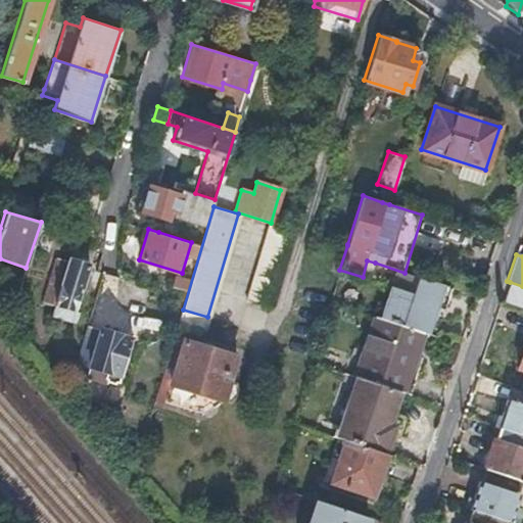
[(55,302),(68,258),(56,255),(42,299),(55,302)]
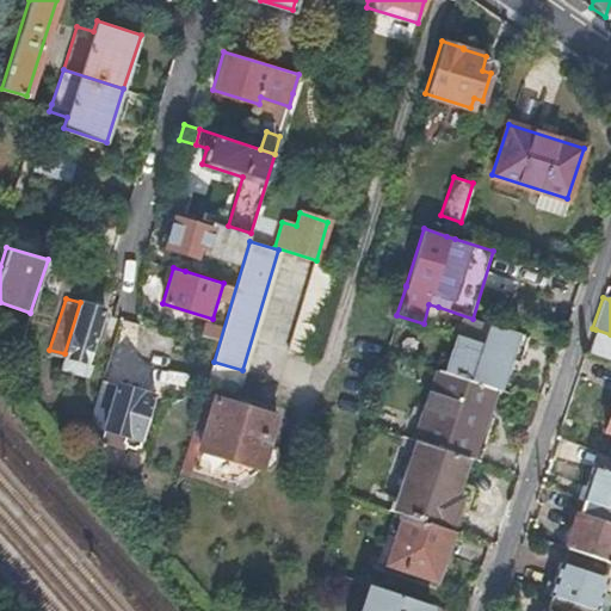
[(81,298),(80,302),(65,353),(61,366),(84,374),(104,307),(81,298)]
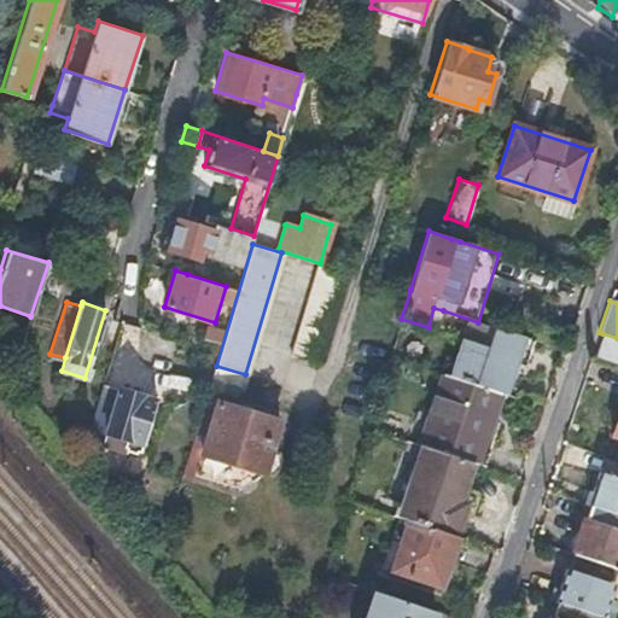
[(136,347),(140,325),(123,322),(120,344),(136,347)]
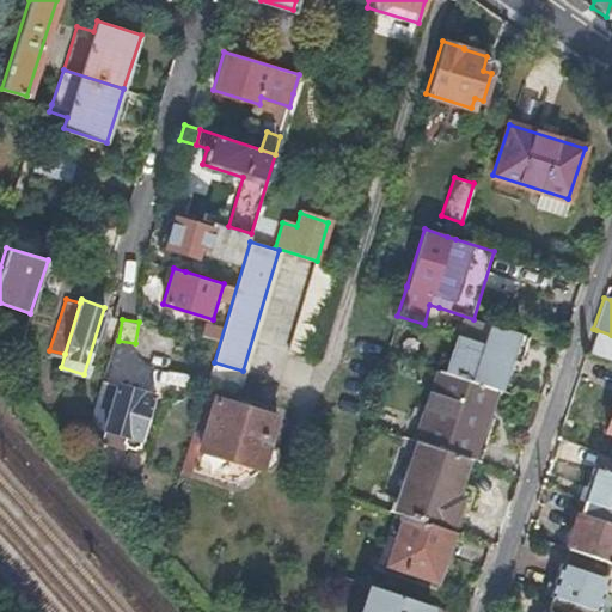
[(203,322),(200,334),(219,340),(222,328),(203,322)]
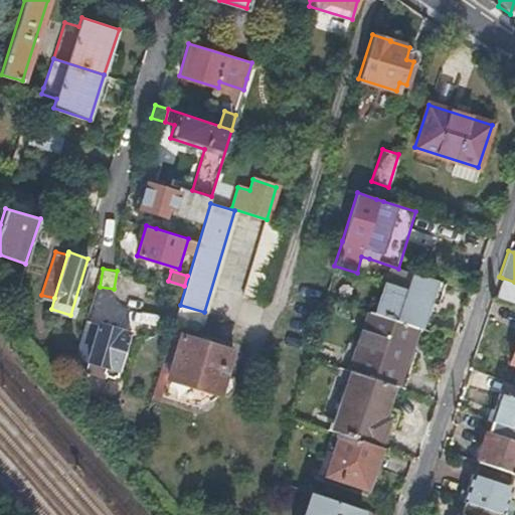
[(376,313),(421,328),(431,303),(438,305),(445,284),(412,273),(407,289),(385,282),(376,313)]
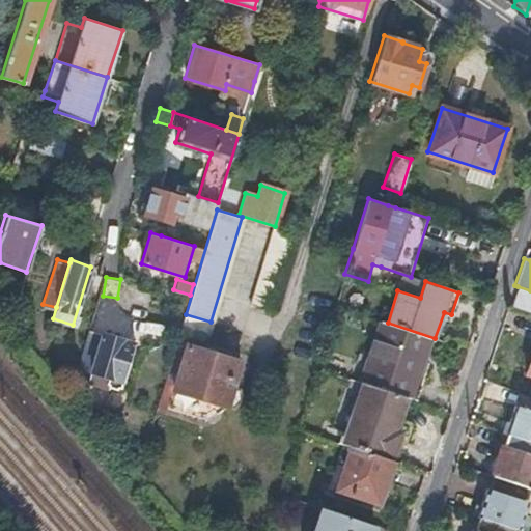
[(466,295),(482,300),(485,291),(469,286),(466,295)]
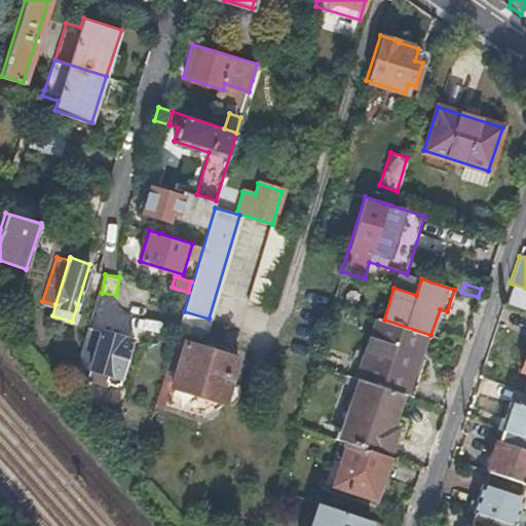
[(525,288),(513,284),(508,303),(525,309),(525,288)]
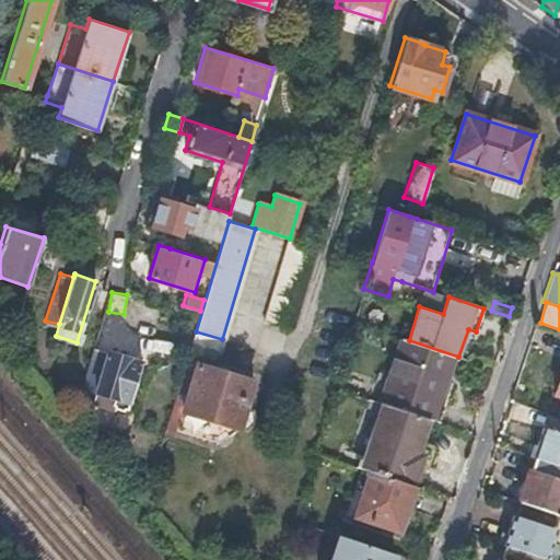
[(458,359),(458,357),(409,340),(403,337),(381,403),(382,403),(422,416),(431,388),(442,392),(453,358),(458,359)]
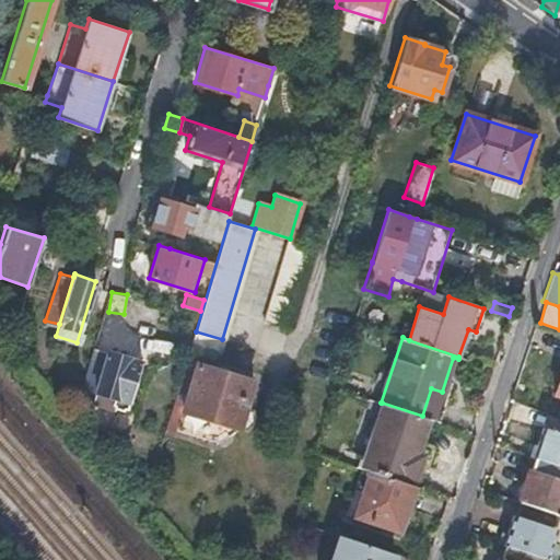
[(107,351),(93,347),(79,394),(90,397),(94,399),(95,398),(96,392),(95,392),(107,351)]
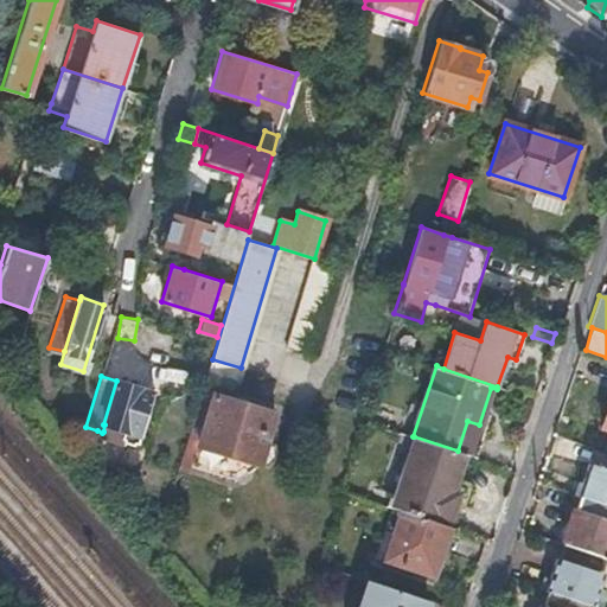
[(139,387),(116,381),(103,425),(104,425),(103,432),(123,438),(122,441),(133,443),(134,441),(138,442),(153,394),(139,389),(139,387)]
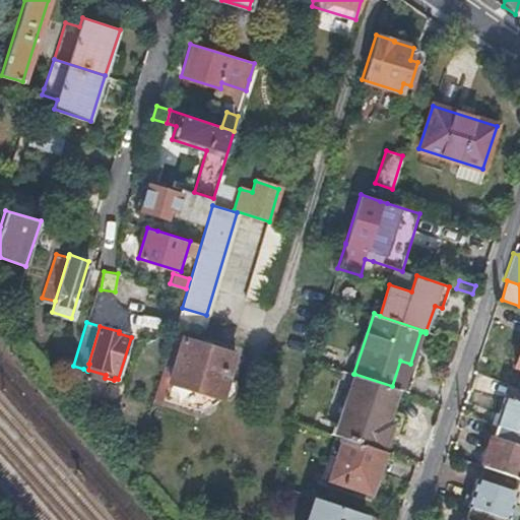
[(172,335),(153,393),(165,397),(182,338),(172,335)]
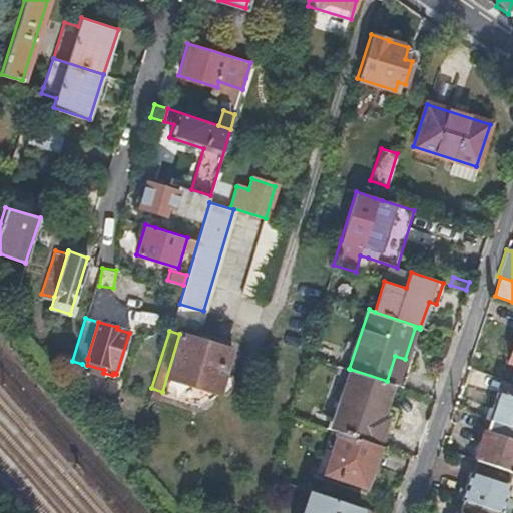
[(179,334),(162,392),(161,394),(199,406),(218,393),(224,396),(233,388),(229,376),(223,375),(230,351),(179,334)]
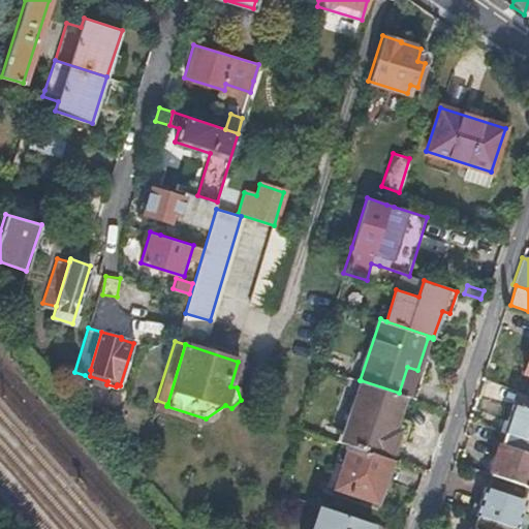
[(408,397),(417,370),(407,367),(399,393),(405,396),(408,397)]
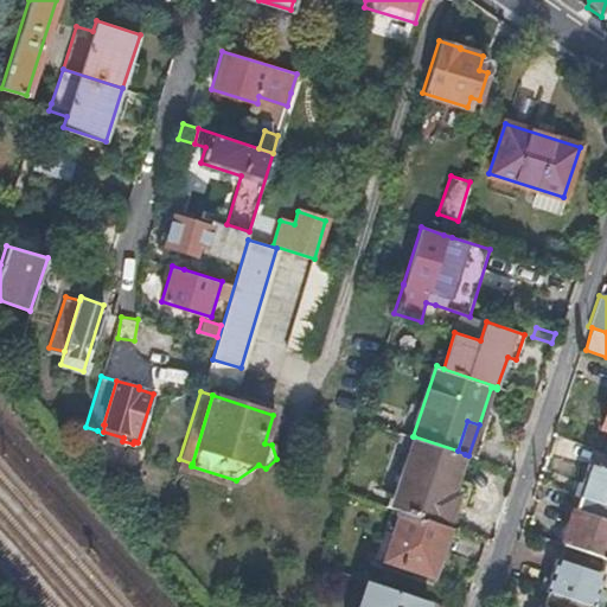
[(85,427),(82,439),(94,442),(97,430),(85,427)]
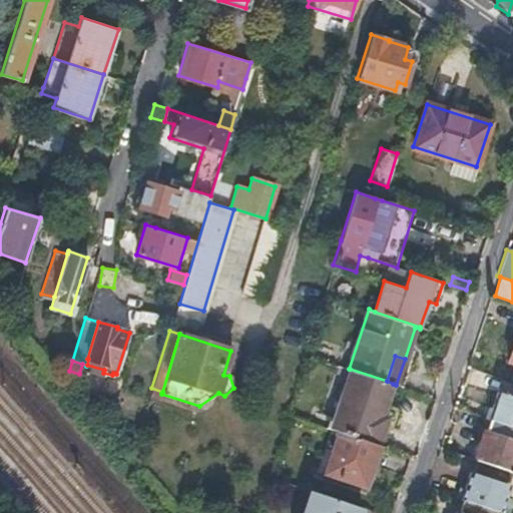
[(350,369),(330,429),(338,431),(374,444),(378,445),(387,417),(383,416),(393,384),(387,381),(350,369)]
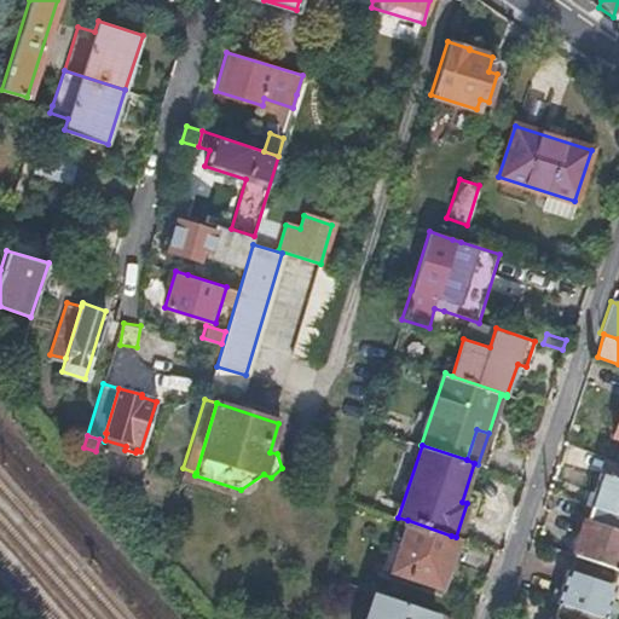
[(618,476),(603,472),(601,472),(593,493),(596,495),(591,507),(590,505),(585,520),(584,520),(577,542),(579,543),(576,555),(573,554),(560,590),(563,591),(554,618),(551,617),(550,618),(601,618),(618,573),(618,570),(618,476)]
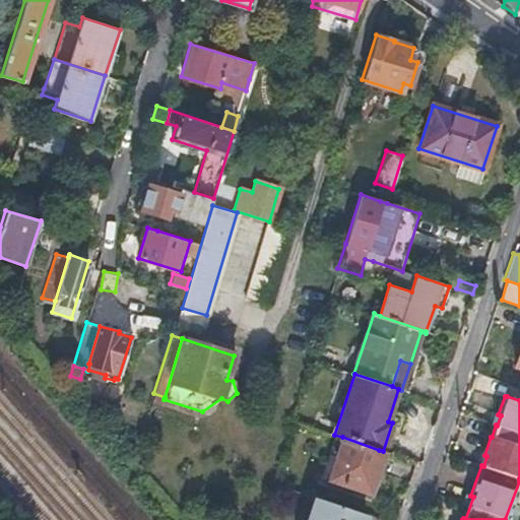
[(379,450),(342,437),(328,480),(371,495),(376,480),(370,478),(379,450)]
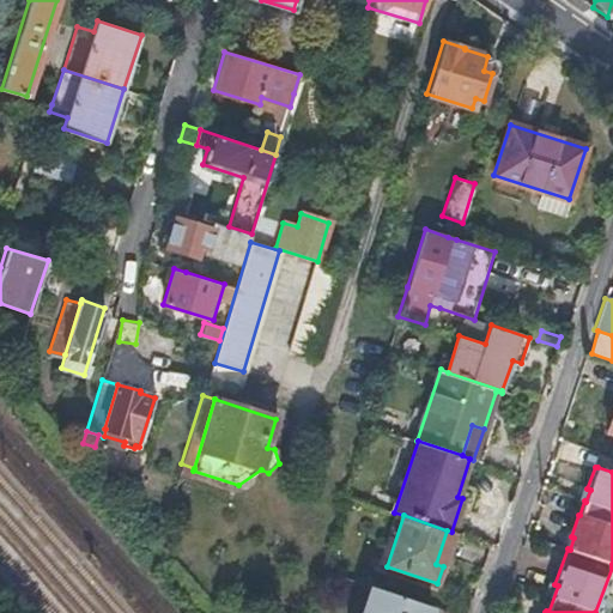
[(443,566),(454,533),(451,532),(447,530),(436,564),(443,566)]
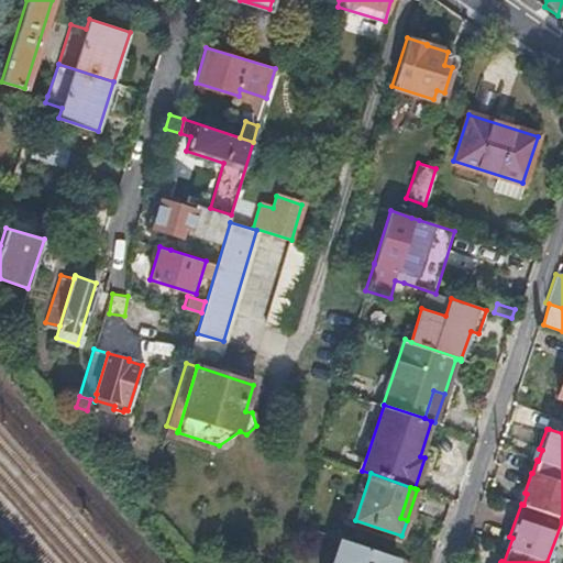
[(392,562),(395,556),(341,538),(332,562),(392,562)]
